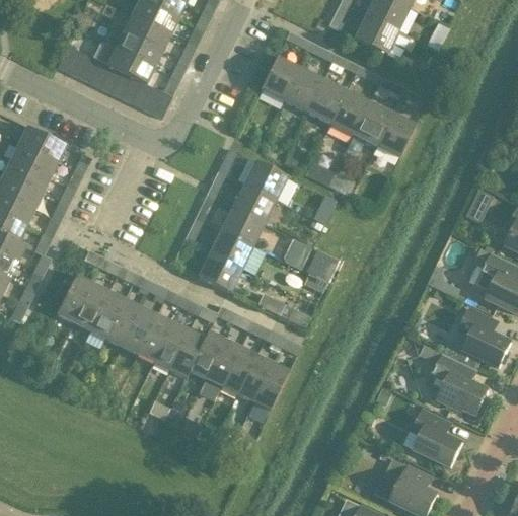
[(132,15),(170,34),(178,18),(140,0),(132,15)]
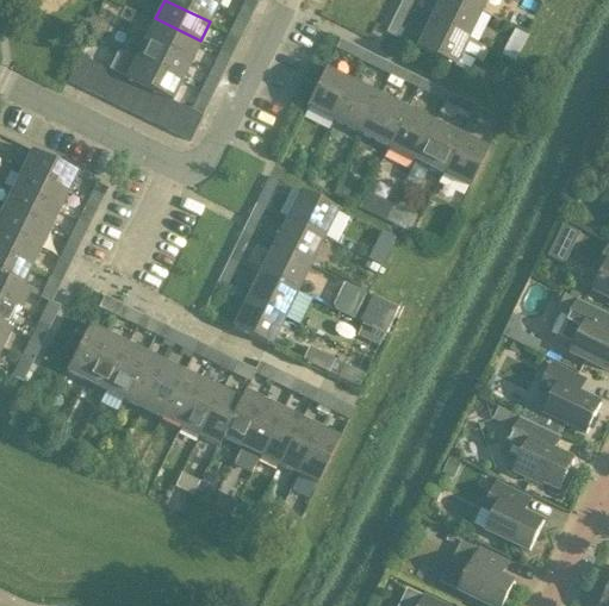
[(165,0),(210,22),(219,2),(215,0),(165,0)]
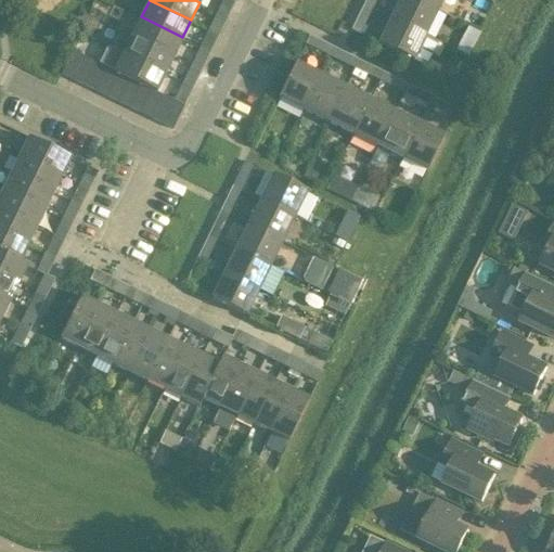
[(216,11),(227,16),(233,4),(224,0),(221,0),(216,11)]
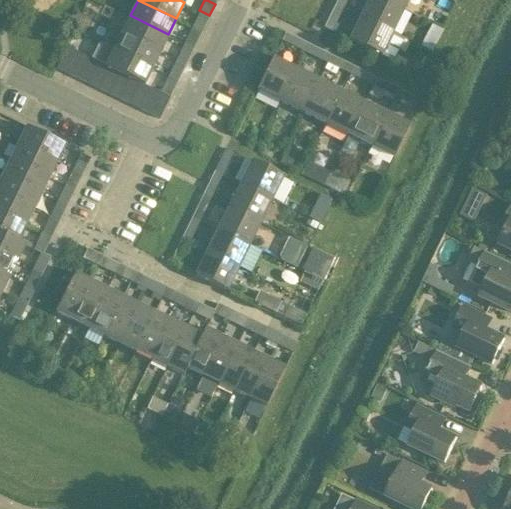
[(368,0),(361,14),(393,29),(404,7),(390,0),(368,0)]
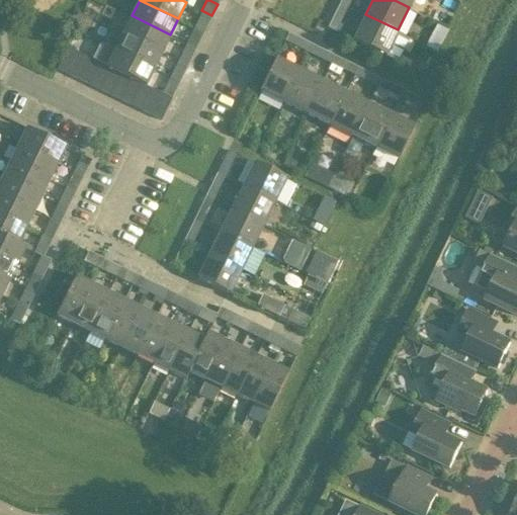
[(336,30),(337,28),(344,14),(336,10),(328,26),(336,30)]
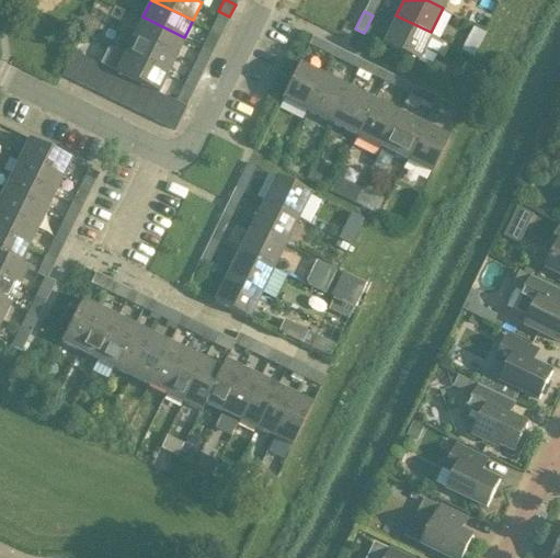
[(432,65),(445,40),(431,33),(431,32),(396,15),(384,41),(432,65)]
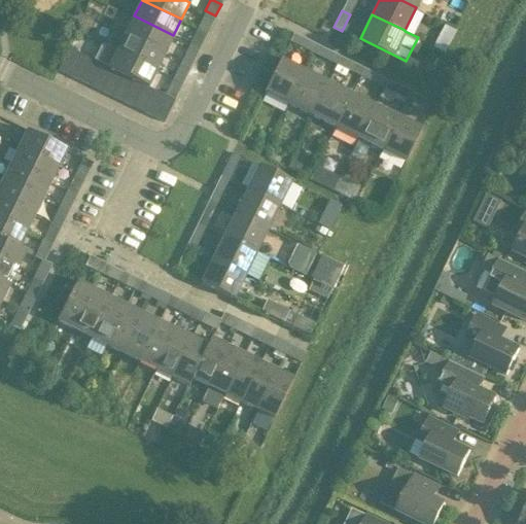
[(173,35),(134,15),(126,32),(165,51),(173,35)]
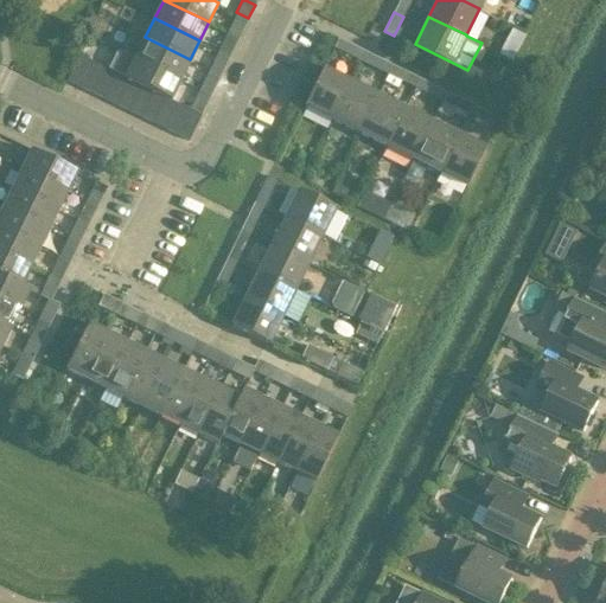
[(227,31),(240,37),(246,24),(234,18),(227,31)]
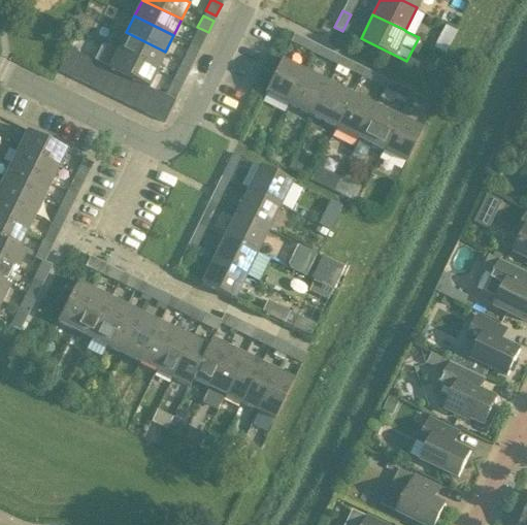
[(158,68),(165,52),(126,32),(118,48),(158,68)]
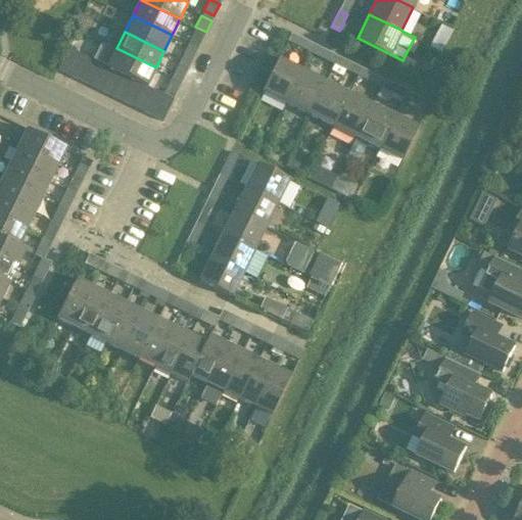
[(188,43),(198,48),(203,37),(193,32),(188,43)]
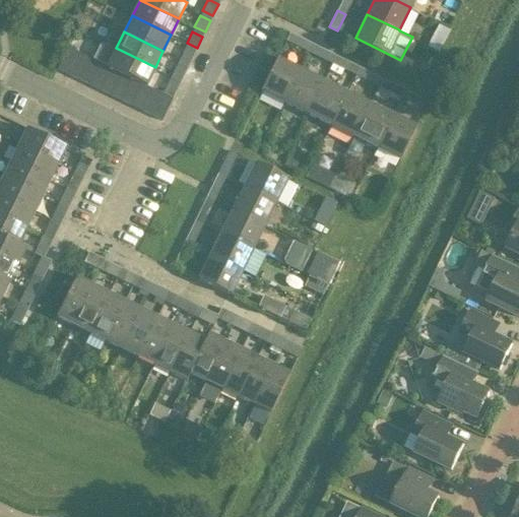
[(286,40),(301,47),(305,39),(290,31),(286,40)]
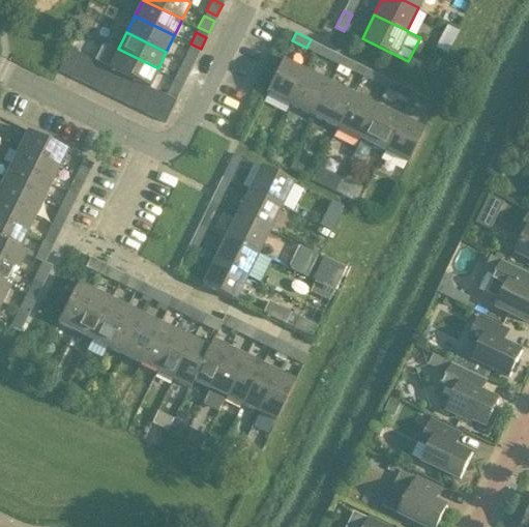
[(436,45),(439,47),(446,50),(447,51),(451,42),(449,41),(443,38),(439,36),(436,45)]
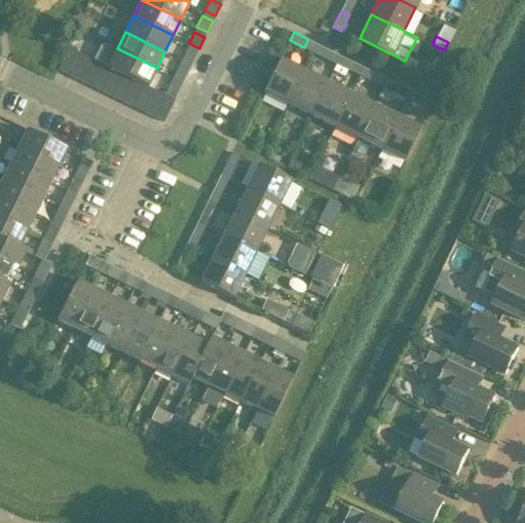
[(316,42),(312,51),(328,59),(332,50),(316,42)]
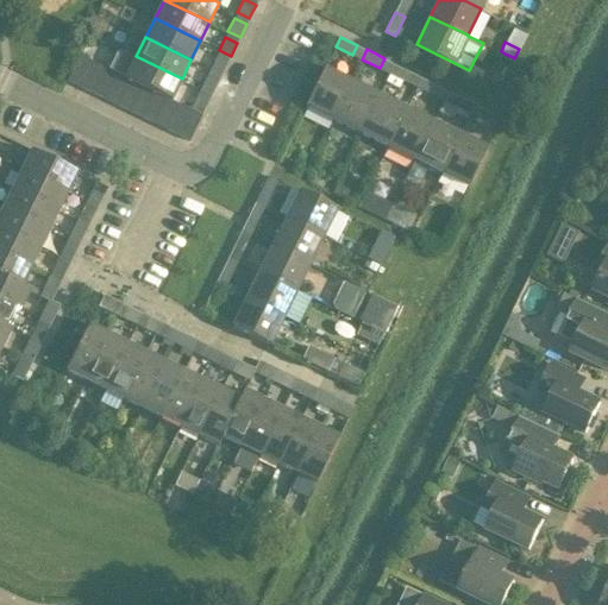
[(82,54),(69,77),(81,83),(93,58),(82,54)]
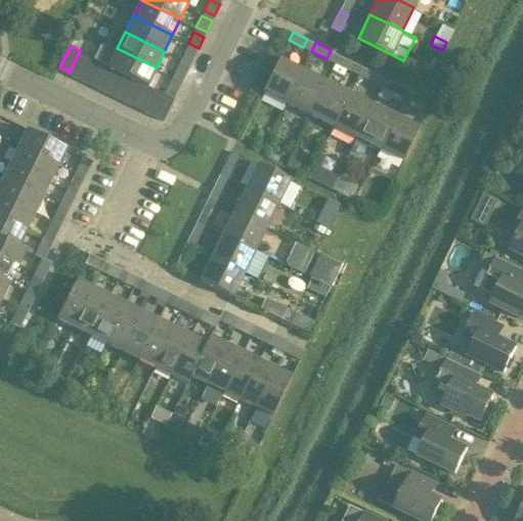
[(147,84),(154,73),(157,68),(117,48),(109,64),(111,66),(122,71),(132,76),(142,81),(147,84)]
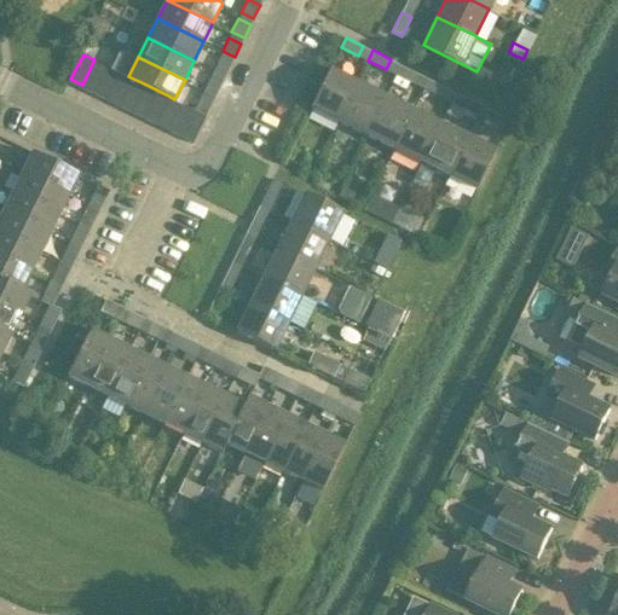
[(213,70),(225,76),(232,63),(219,57),(213,70)]
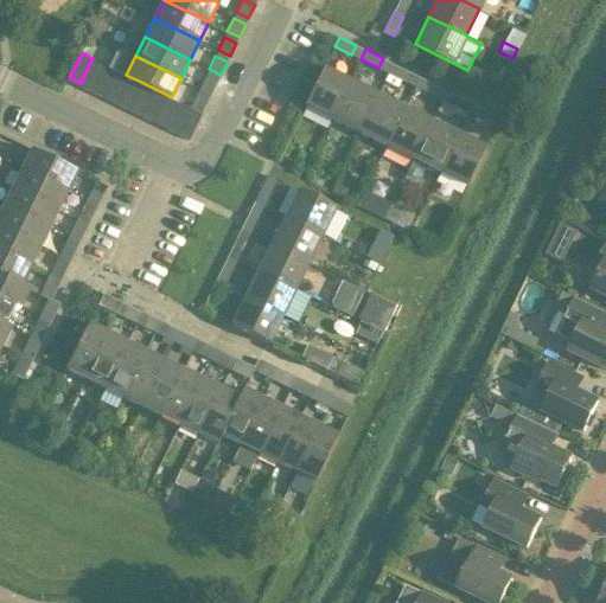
[(91,89),(104,64),(93,58),(81,83),(91,89)]
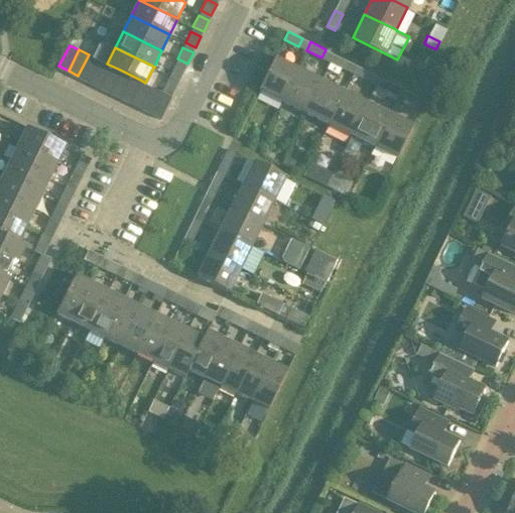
[(330,61),(330,62),(344,70),(349,60),(334,53),(330,61)]
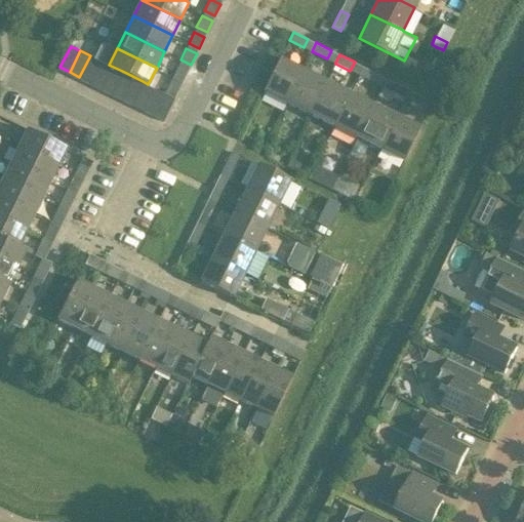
[(90,55),(79,77),(90,82),(101,61),(90,55)]
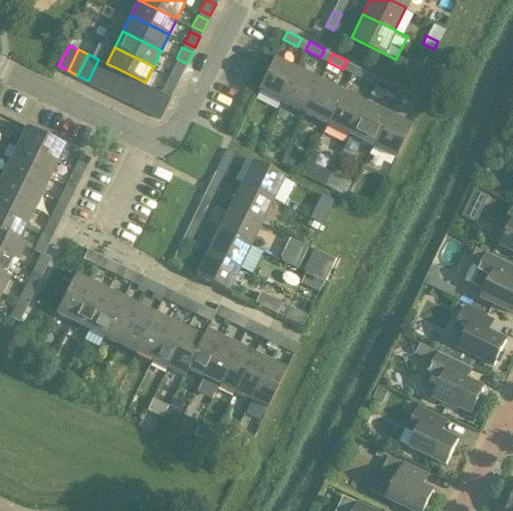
[(281,99),(297,67),(274,55),(258,87),(281,99)]
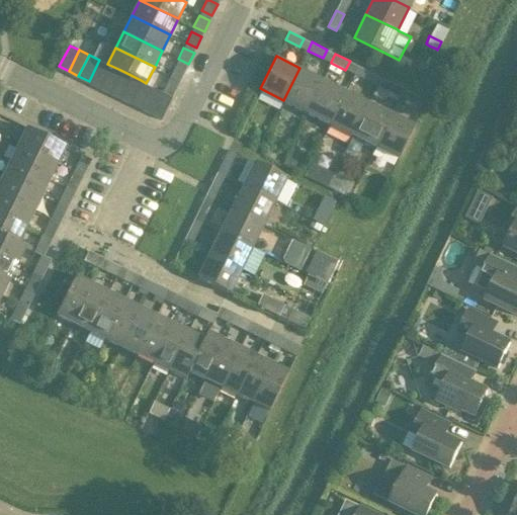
[(89,81),(99,86),(109,65),(107,64),(99,60),(89,81)]
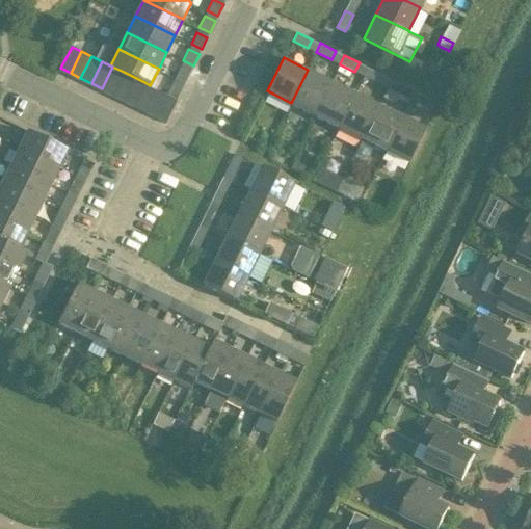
[(432,63),(429,71),(433,73),(435,74),(439,67),(432,63)]
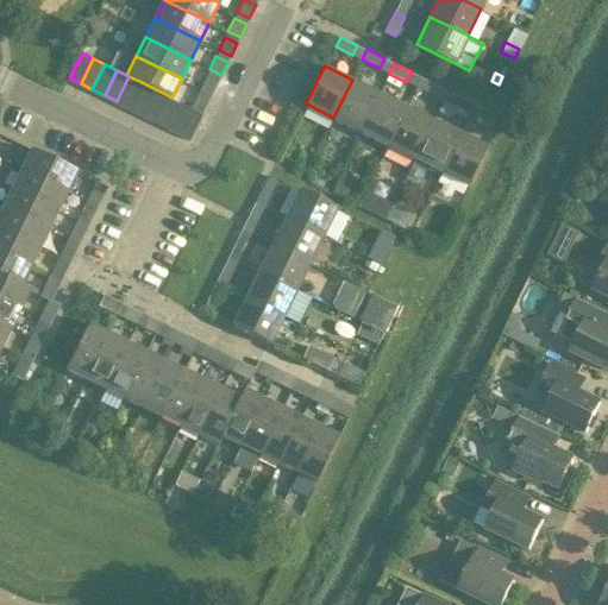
[(198,93),(208,99),(210,100),(219,80),(207,74),(198,93)]
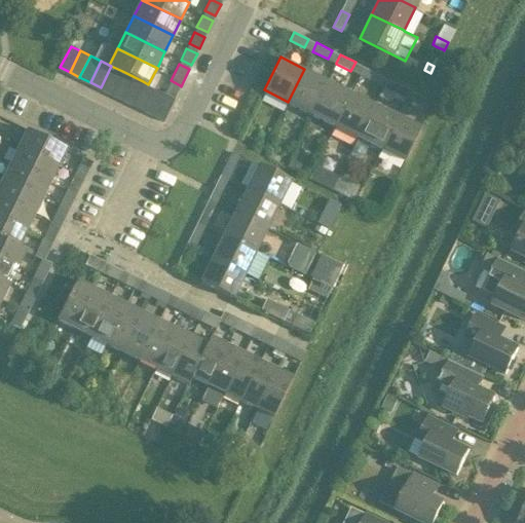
[(101,87),(111,92),(122,71),(111,66),(101,87)]
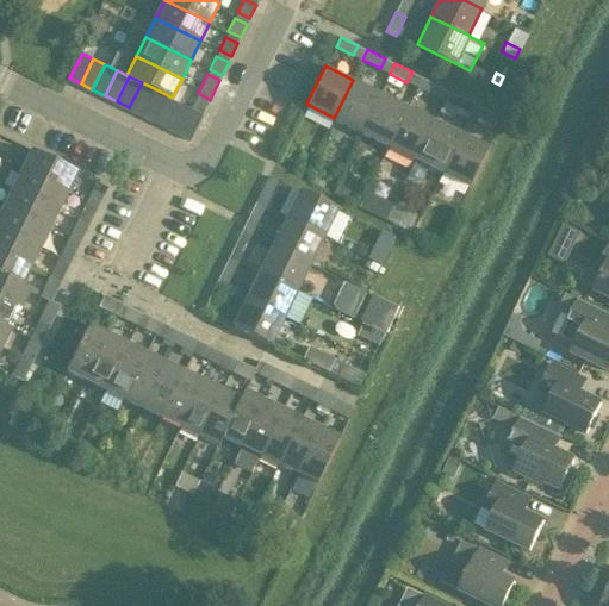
[(417,86),(417,87),(434,95),(439,85),(422,76),(416,86),(417,86)]
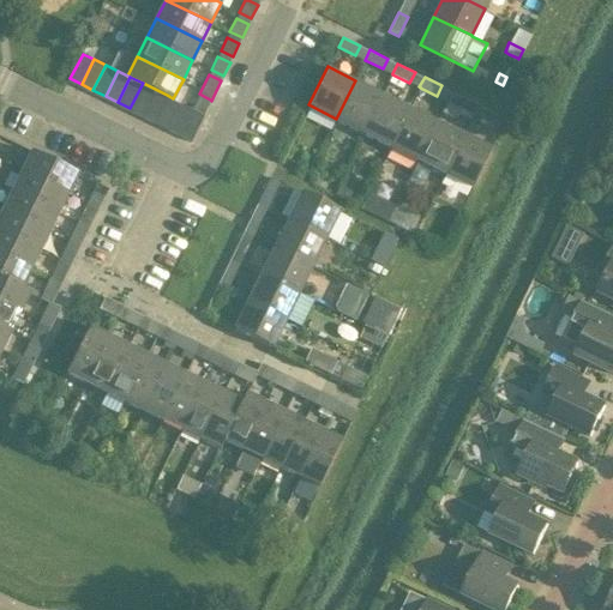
[(364,132),(383,94),(355,80),(336,119),(364,132)]
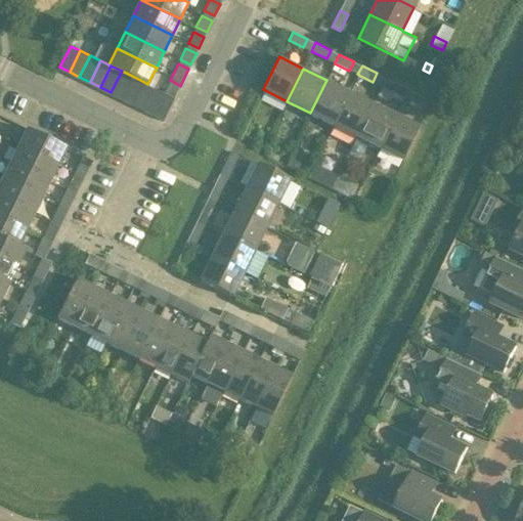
[(111,92),(121,98),(132,76),(122,71),(111,92)]
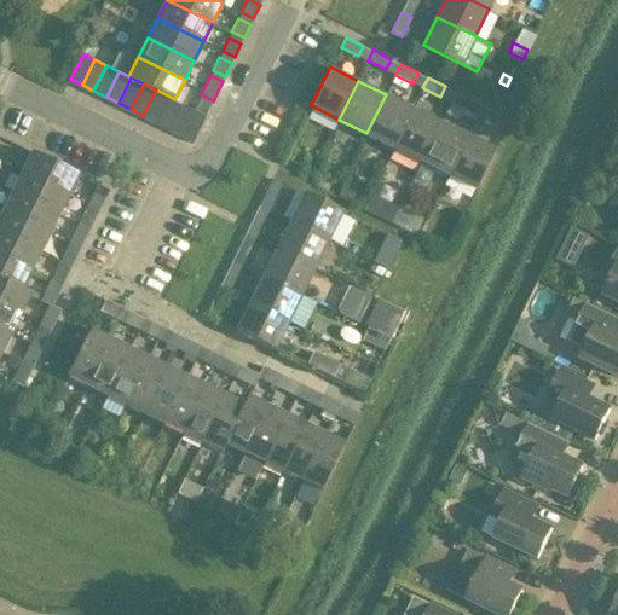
[(143,116),(156,122),(168,96),(156,90),(143,116)]
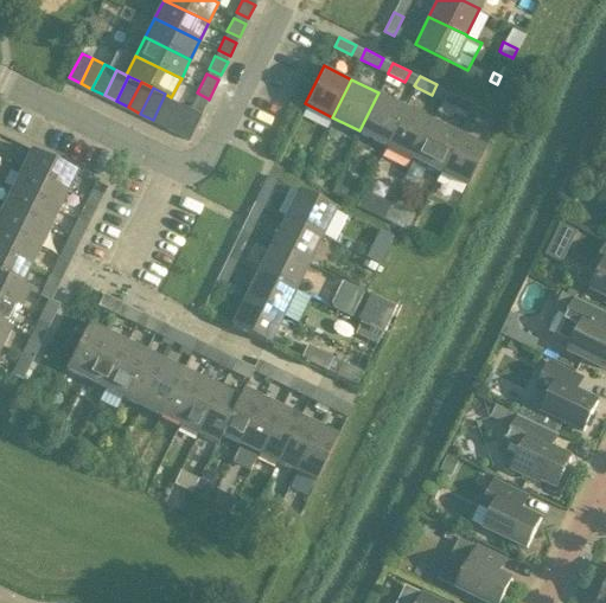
[(442,98),(441,100),(458,108),(463,97),(446,89),(441,97),(442,98)]
